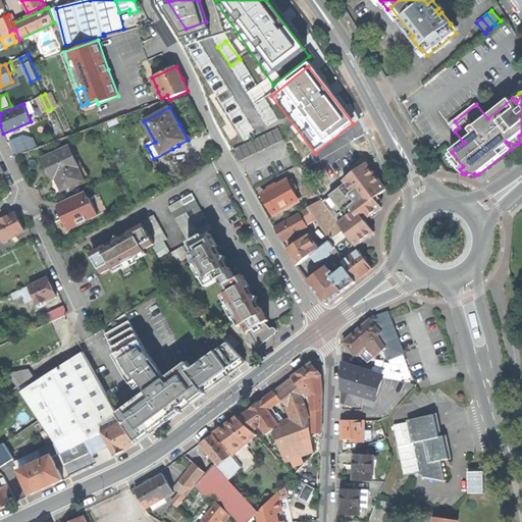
[(272,110),(242,124),(249,140),(279,124),(272,110)]
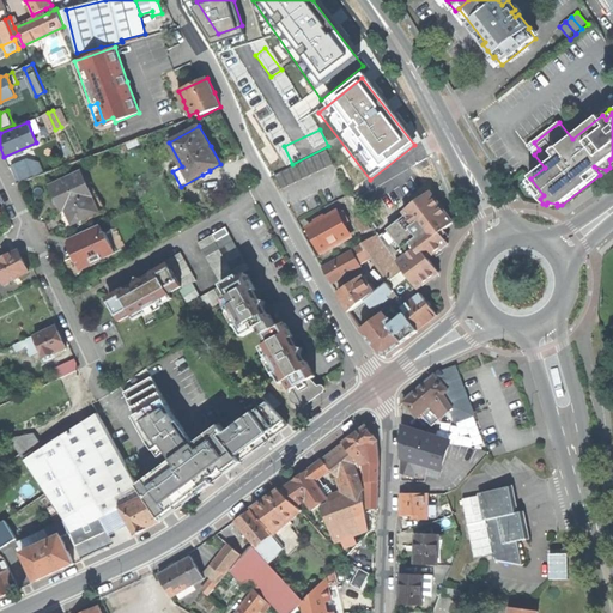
[(528,147),(534,155),(539,150),(534,143),(528,147)]
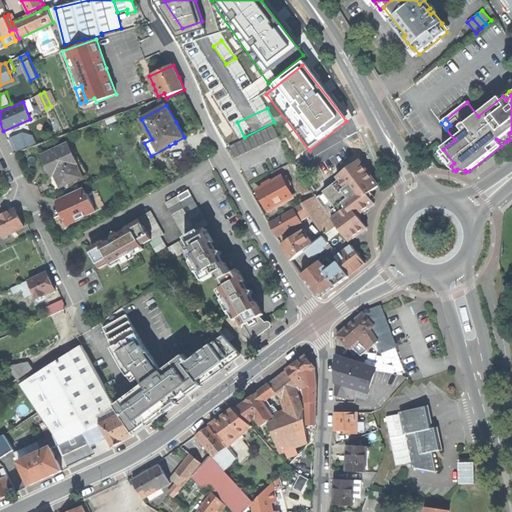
[(230,146),(235,158),(279,138),(273,126),(230,146)]
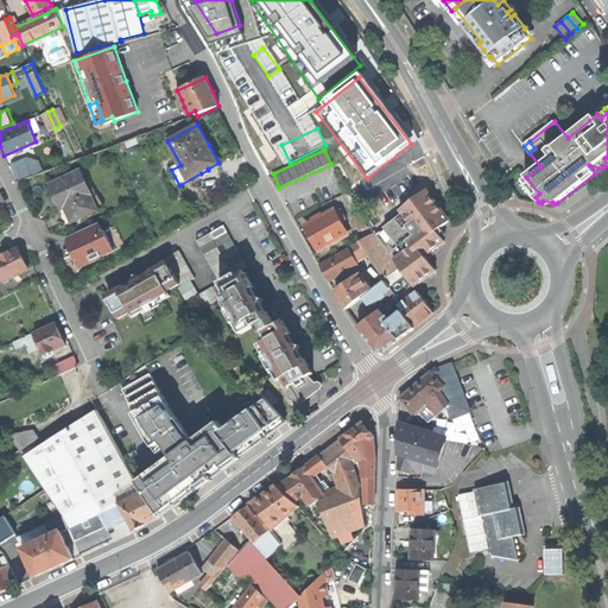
[(12,164),(19,181),(43,170),(38,158),(29,156),(12,164)]
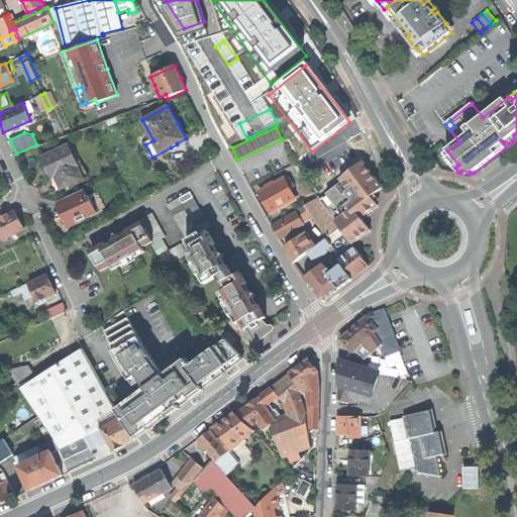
[(69,144),(42,158),(47,169),(52,177),(55,176),(61,189),(73,184),(71,181),(83,175),(69,144)]
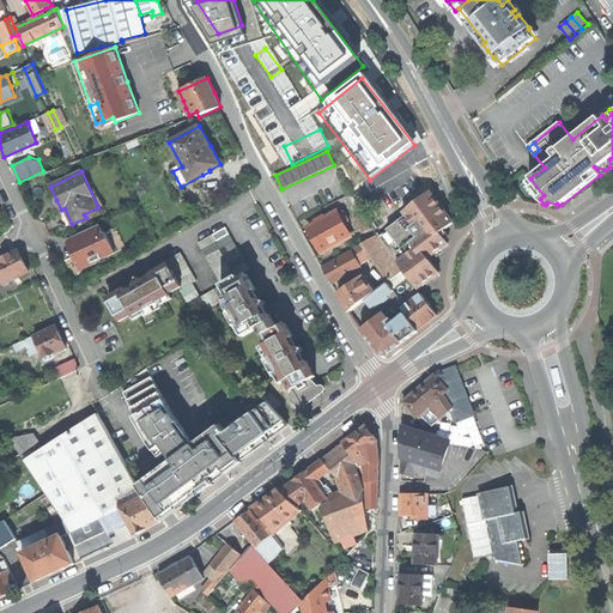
[(527,182),(540,199),(544,195),(530,178),(527,182)]
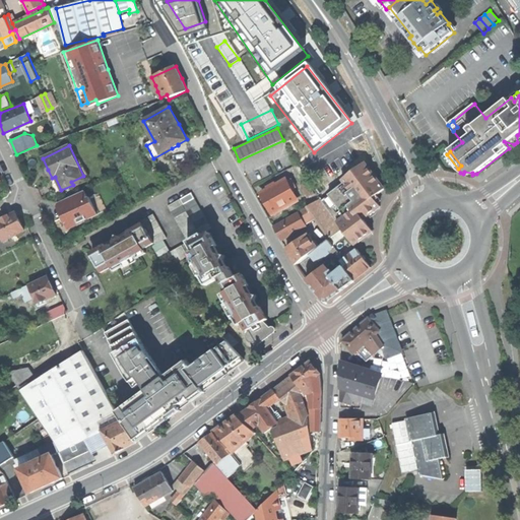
[(294,167),(300,177),(305,173),(299,164),(294,167)]
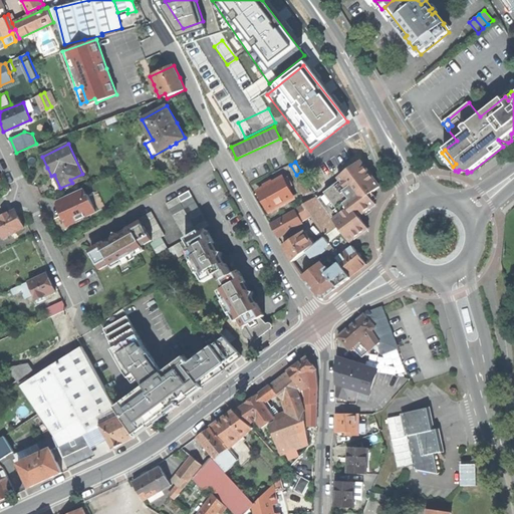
[(338,179),(340,182),(363,165),(361,163),(338,179)]
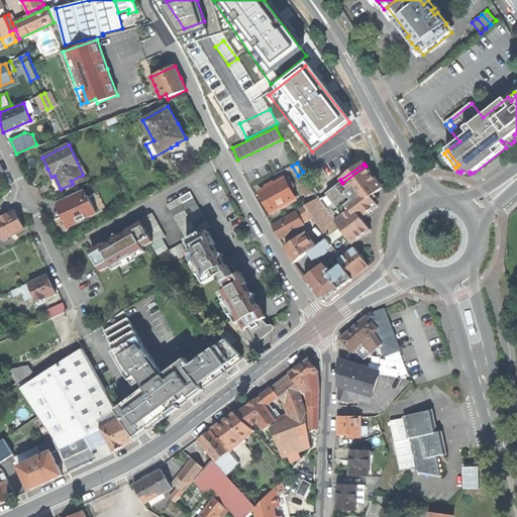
[(345,233),(353,244),(372,230),(363,218),(379,206),(373,197),(383,190),(378,183),(376,184),(371,177),(373,175),(366,166),(342,183),(327,194),(328,196),(321,200),(341,228),(345,233)]
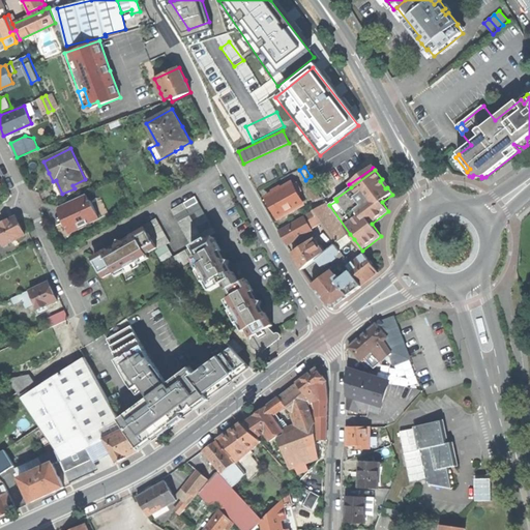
[(297,183),(292,186),(296,195),(302,190),(297,183)]
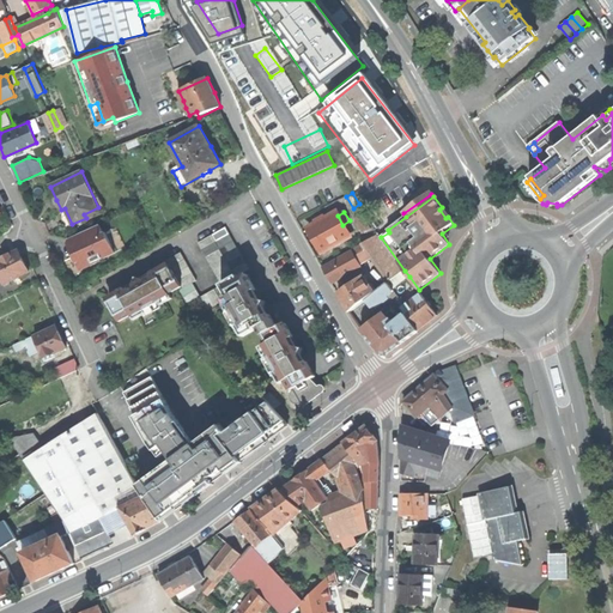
[(317,240),(323,252),(350,237),(343,225),(338,216),(337,213),(327,219),(325,216),(315,220),(317,224),(310,228),(317,240)]
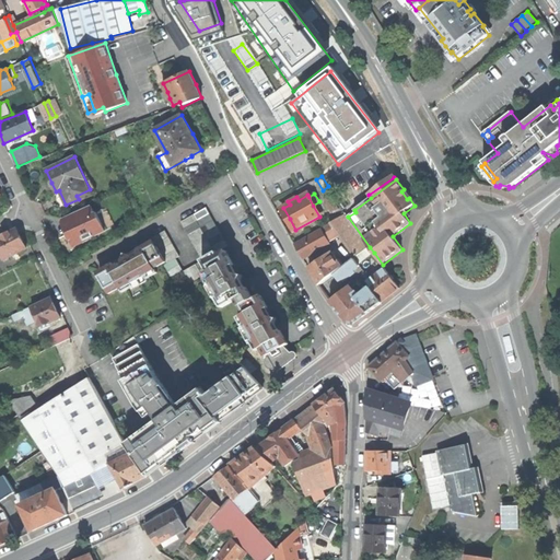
[(61,222),(72,247),(92,238),(91,237),(105,232),(96,213),(94,214),(91,206),(62,219),(61,222)]
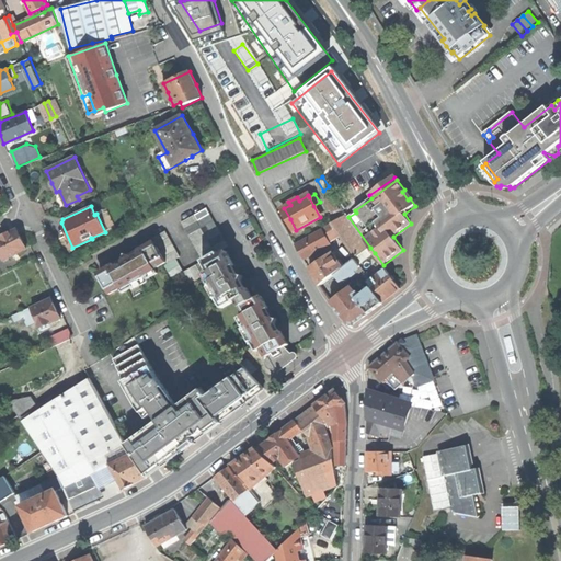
[(195,216),(198,222),(212,215),(208,208),(195,216)]
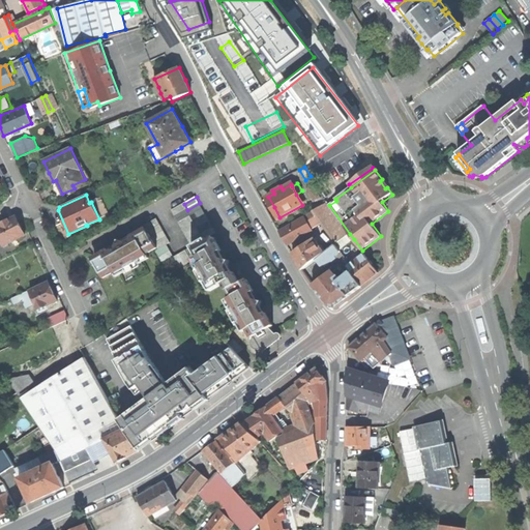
[(337,243),(350,234),(329,205),(327,202),(314,210),(319,216),(337,243)]
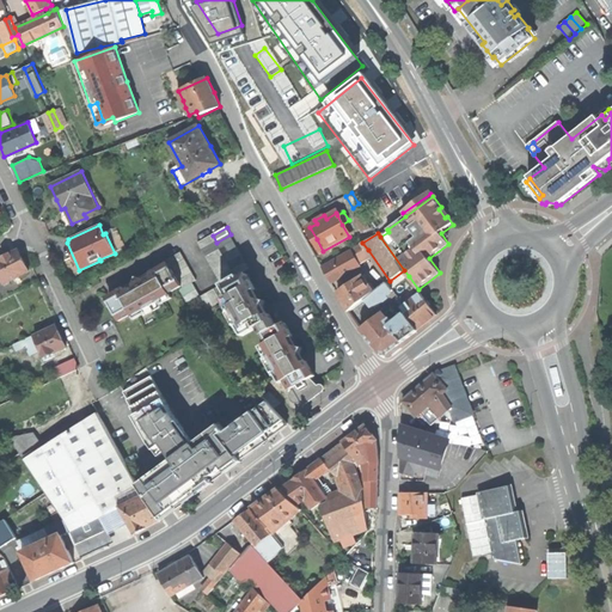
[(231,234),(216,243),(221,249),(234,242),(231,234)]
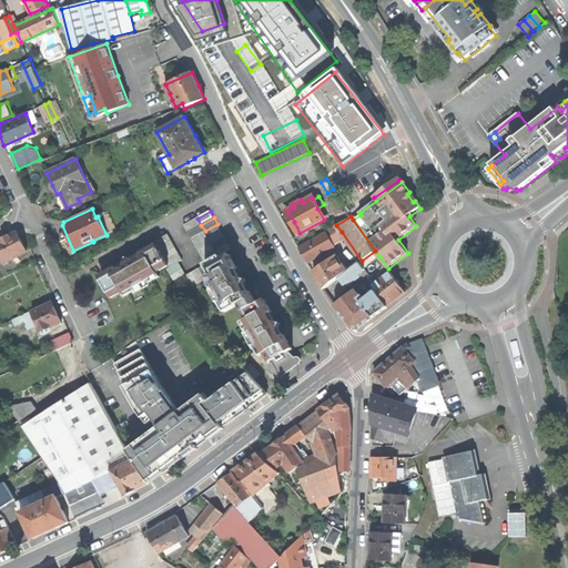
[(184,225),(189,232),(201,225),(198,219),(184,225)]
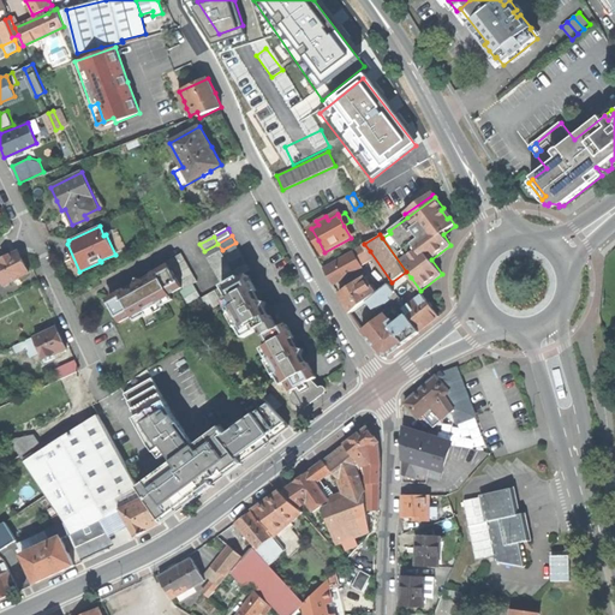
[(236,243),(222,250),(226,257),(239,250),(236,243)]
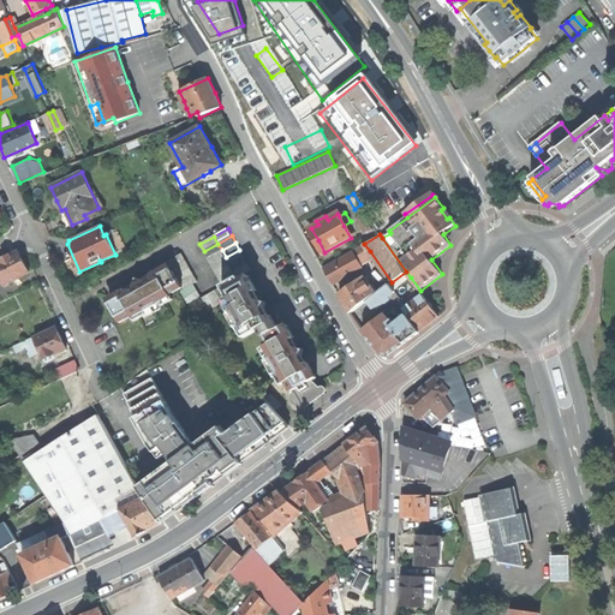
[(204,251),(208,258),(222,250),(218,244),(204,251)]
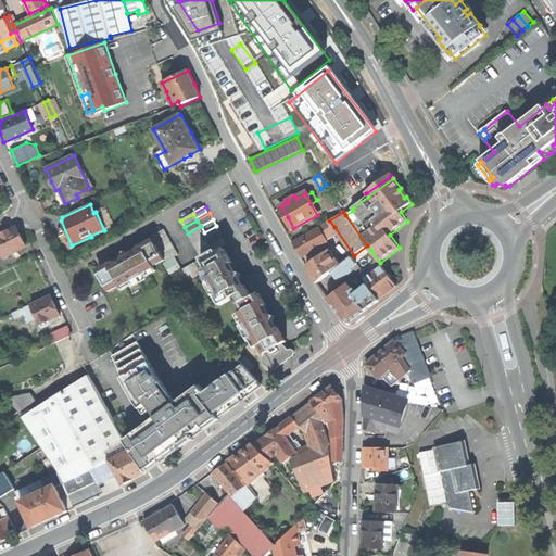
[(320,235),(335,227),(329,220),(317,228),(320,235)]
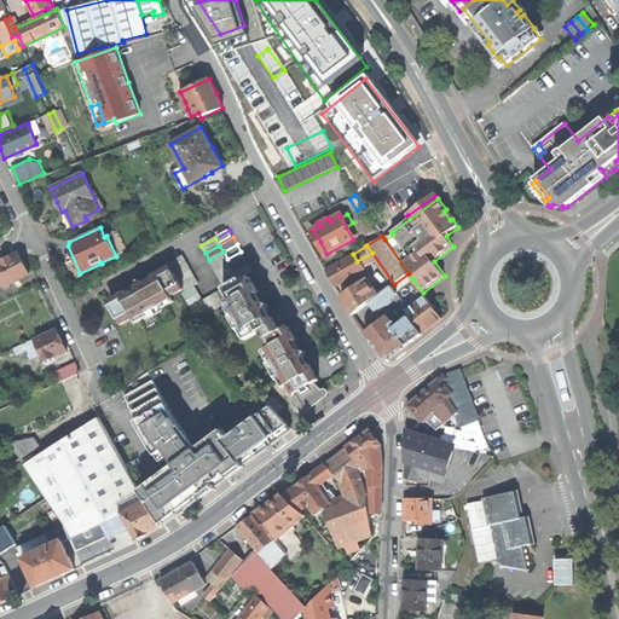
[(209,260),(213,267),(227,259),(224,252),(209,260)]
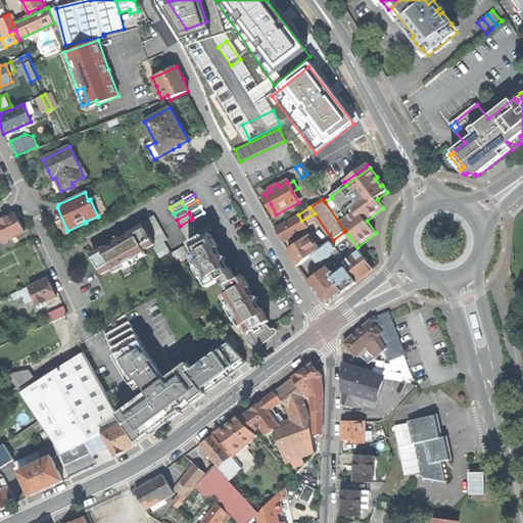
[(203,212),(192,219),(195,225),(207,219),(203,212)]
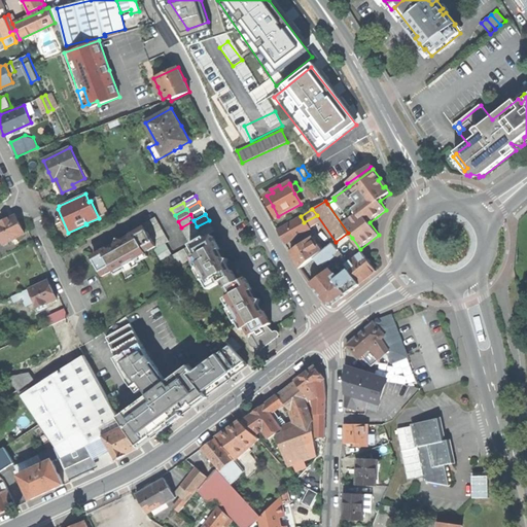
[(0,236),(4,244),(25,234),(21,224),(15,215),(0,222),(0,236)]
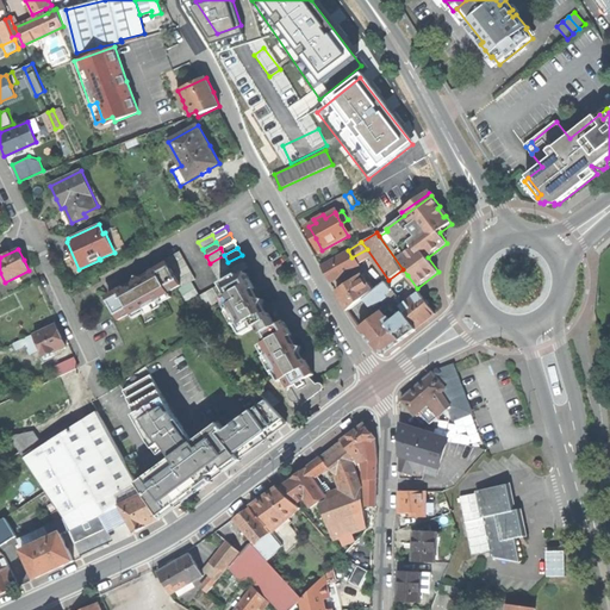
[(358,267),(352,257),(348,250),(322,267),(331,282),(358,267)]
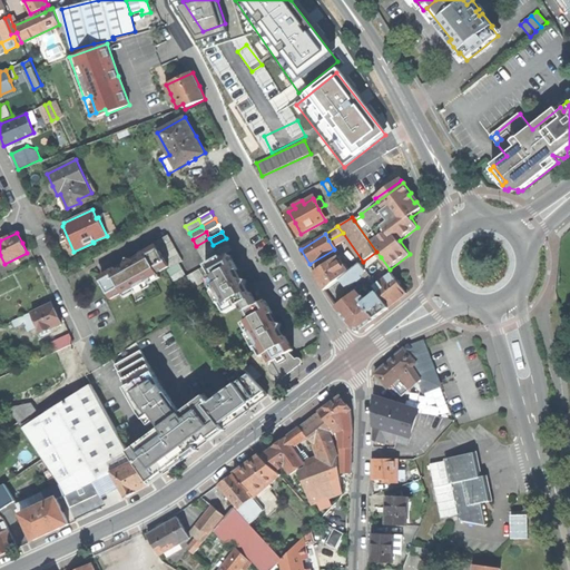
[(156,242),(160,248),(173,242),(169,235),(156,242)]
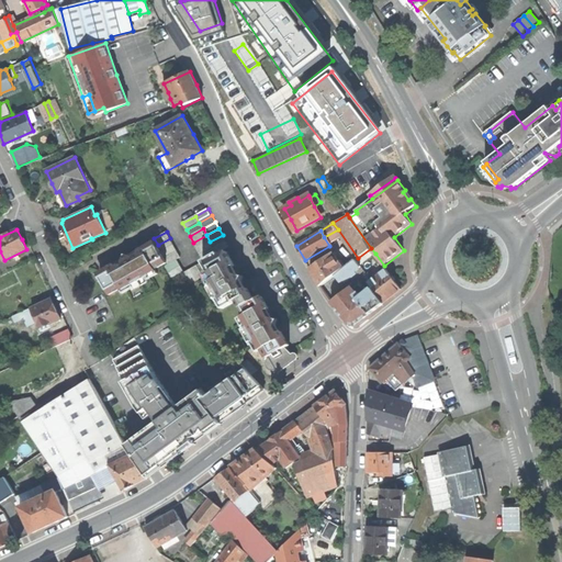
[(193,243),(197,248),(210,242),(206,235),(193,243)]
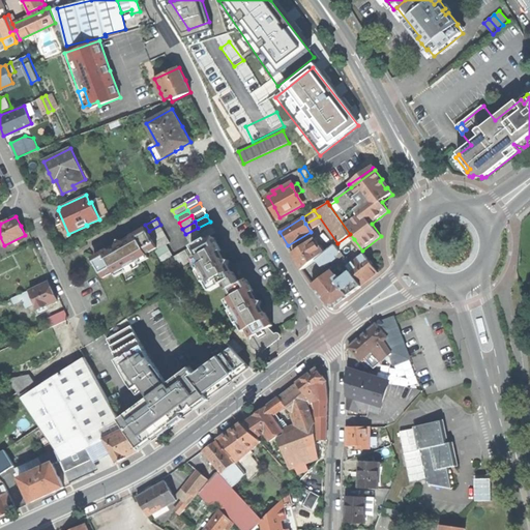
[(210,222),(198,228),(201,234),(213,228),(210,222)]
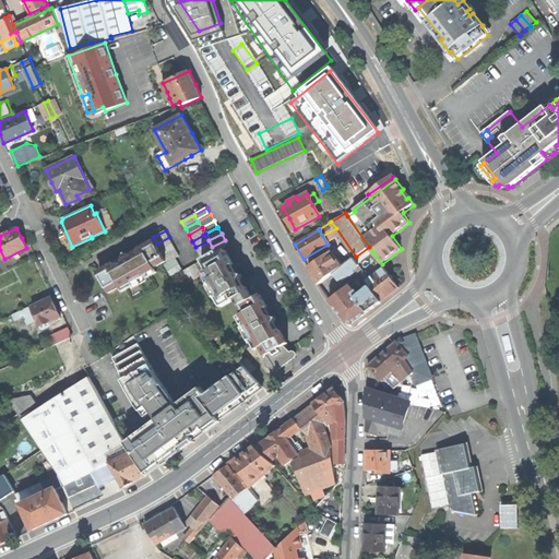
[(158,247),(161,250),(174,244),(169,237),(157,244),(158,247)]
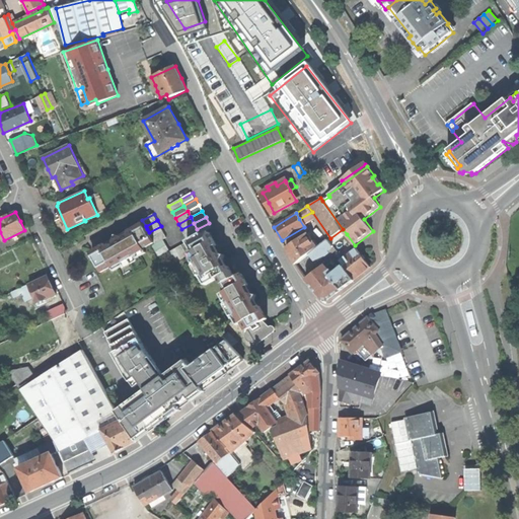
[(181,229),(186,236),(197,229),(194,223),(181,229)]
